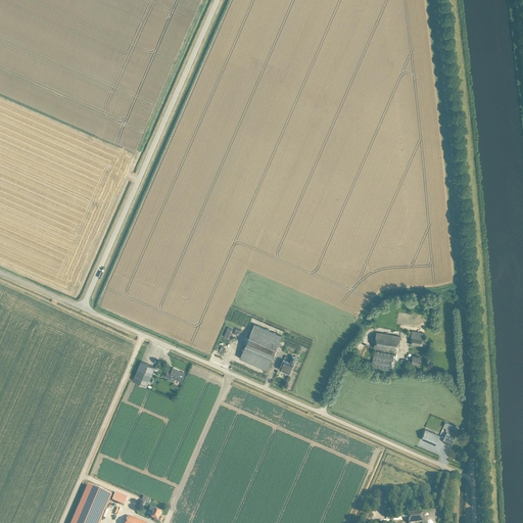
[(267,370),(269,365),(282,336),(254,324),(244,348),(242,347),(239,353),(241,354),(240,358),(267,370)]
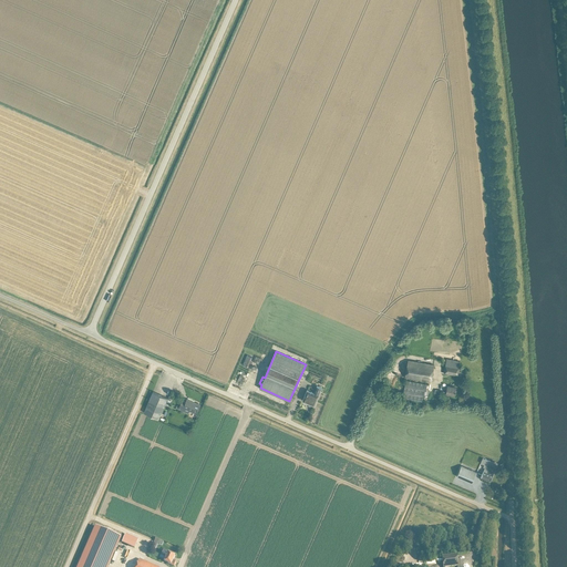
[(253,357),(247,354),(243,364),(248,367),(253,357)]
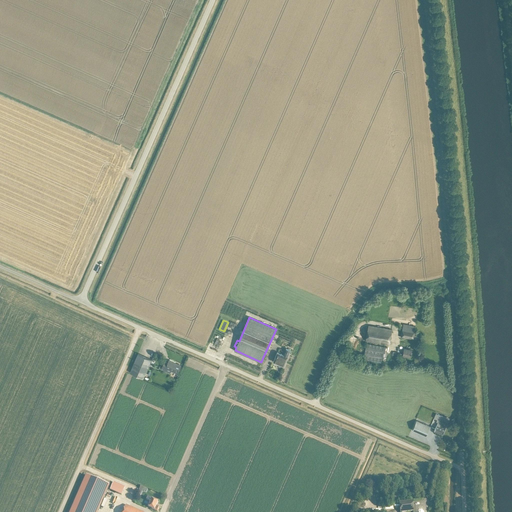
[(417,332),(414,331),(415,326),(403,324),(401,337),(413,339),(413,338),(416,339),(417,332)]
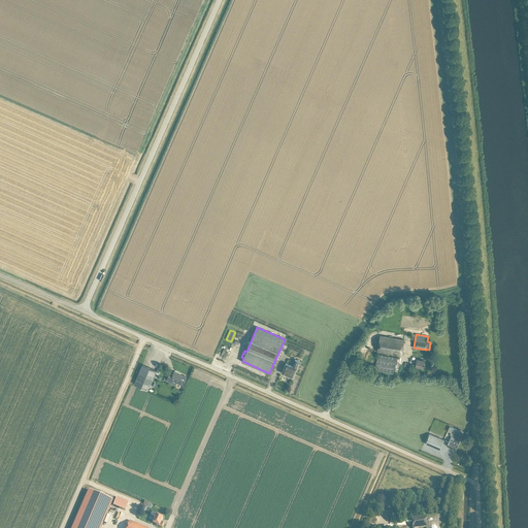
[(401,355),(404,340),(380,336),(377,351),(401,355)]
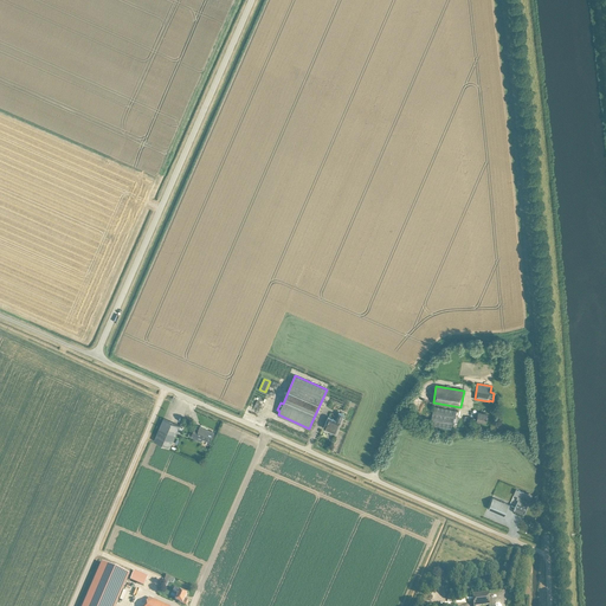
[(434,406),(431,425),(451,429),(452,421),(457,423),(459,411),(434,406)]
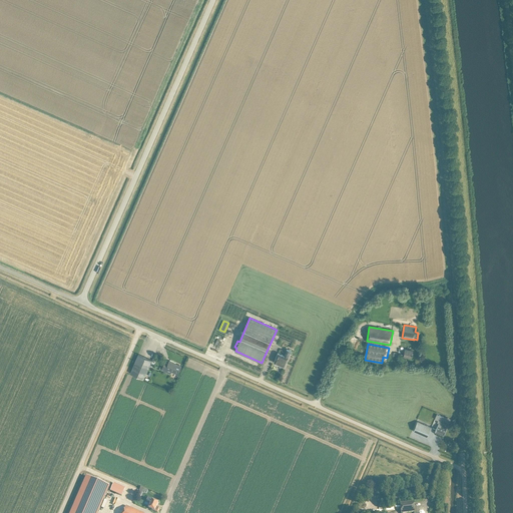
[(285,367),(287,362),(291,351),(287,349),(284,355),(278,353),(274,363),(285,367)]
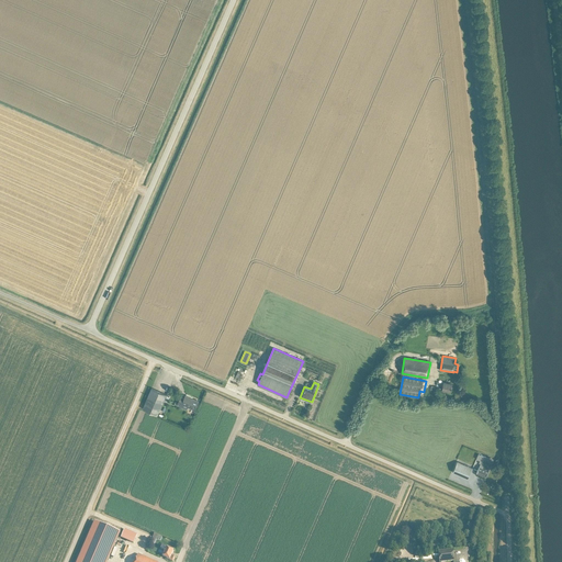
[(158,415),(164,400),(166,394),(152,389),(149,393),(143,409),(158,415)]
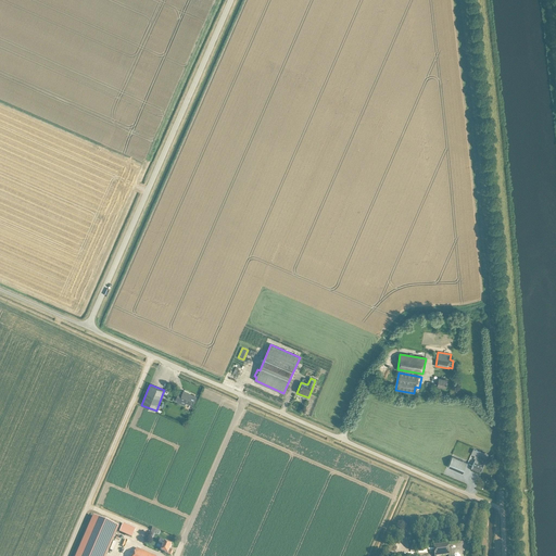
[(186,403),(187,403),(192,405),(197,397),(184,392),(182,394),(178,393),(175,401),(185,405),(186,403)]
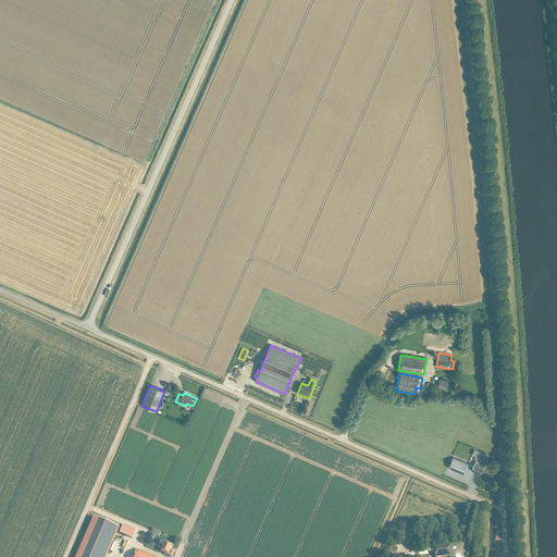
[(482,473),(485,463),(487,458),(479,455),(480,452),(478,450),(474,449),(472,455),(475,456),(477,456),(475,459),(477,459),(472,469),(482,473)]
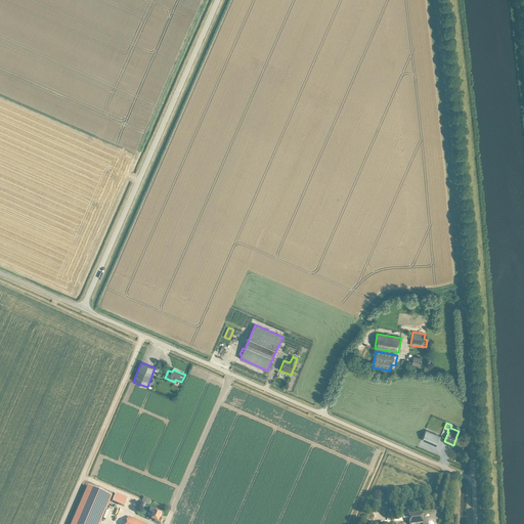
[(436,446),(441,437),(427,431),(422,440),(436,446)]
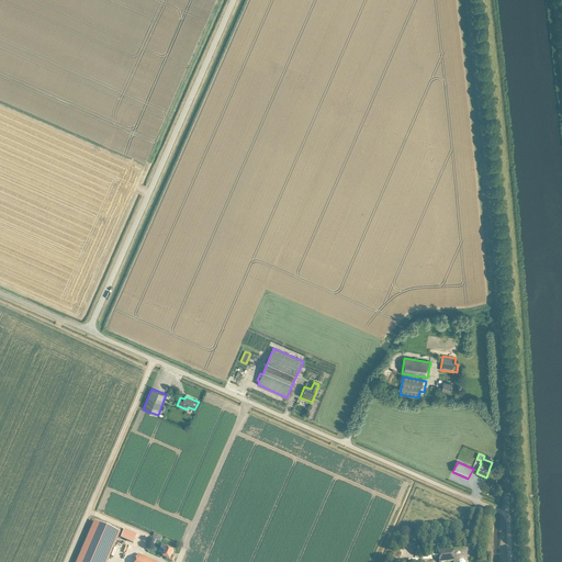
[(77,561),(108,561),(121,534),(94,521),(77,561)]
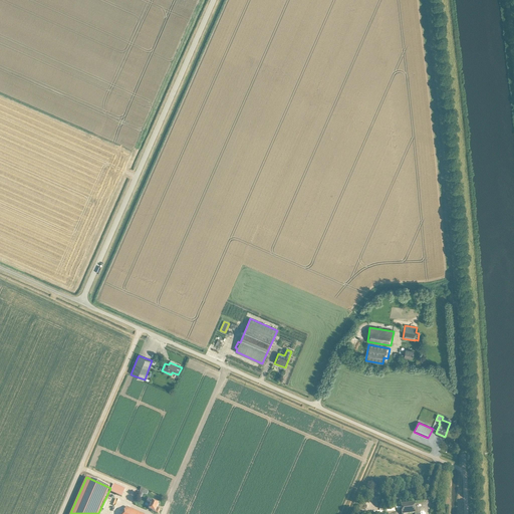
[(122,497),(125,489),(113,484),(110,492),(122,497)]
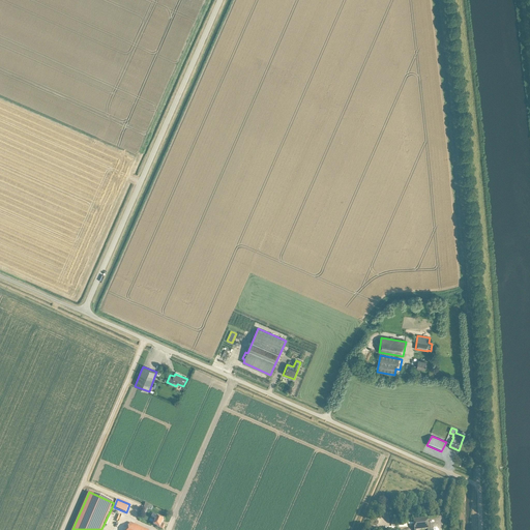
[(164,520),(159,518),(157,517),(153,514),(151,518),(156,520),(153,525),(157,527),(163,529),(166,525),(163,524),(164,520)]
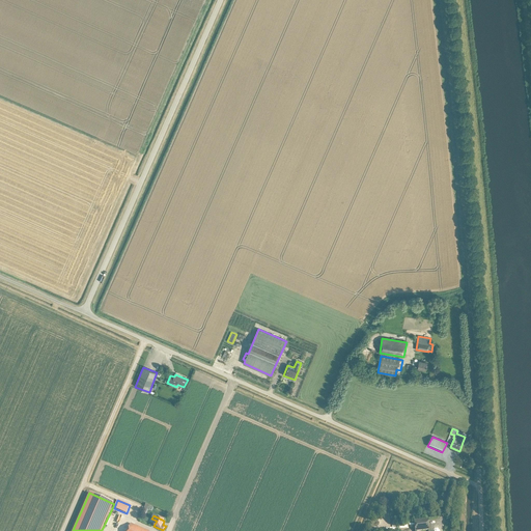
[(414,521),(415,530),(419,530),(429,530),(428,520),(414,521)]
